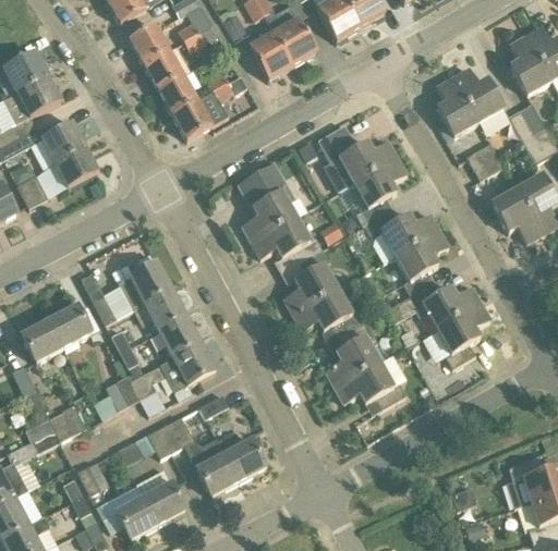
[(105,0),(120,25),(144,11),(137,0),(105,0)]
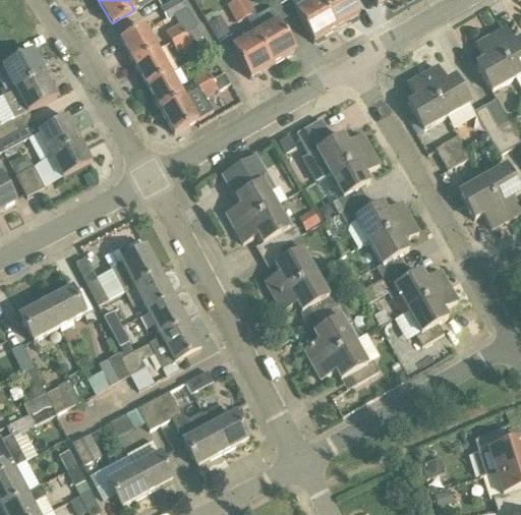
[(170,0),(160,6),(167,17),(186,6),(183,0),(170,0)]
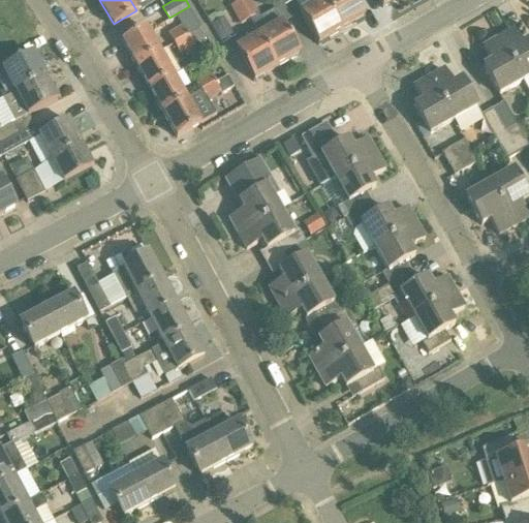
[(249,16),(241,0),(236,0),(230,2),(241,21),(249,16)]
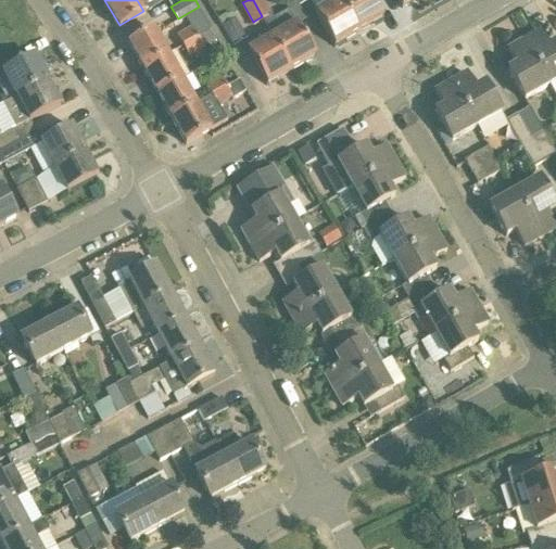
[(253,0),(262,16),(272,11),(265,0),(253,0)]
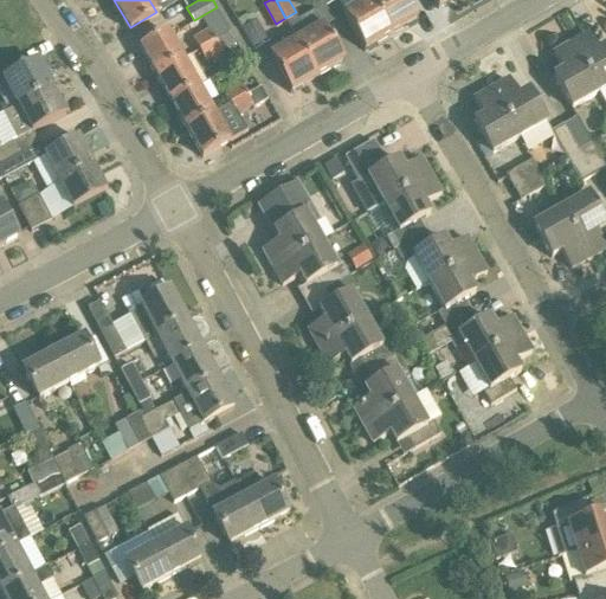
[(391,31),(373,0),(360,0),(343,10),(365,46),(391,31)]
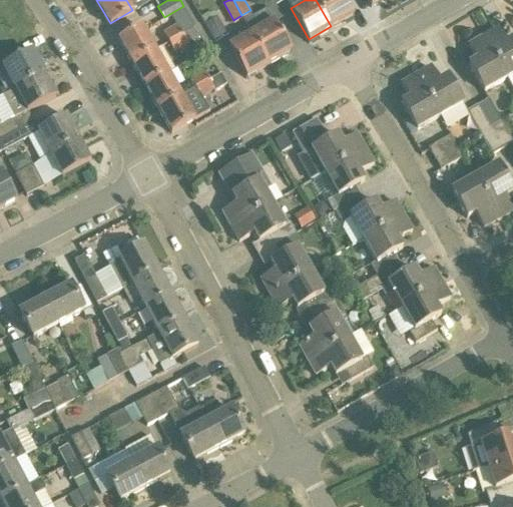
[(316,0),(331,26),(354,13),(346,0),(316,0)]
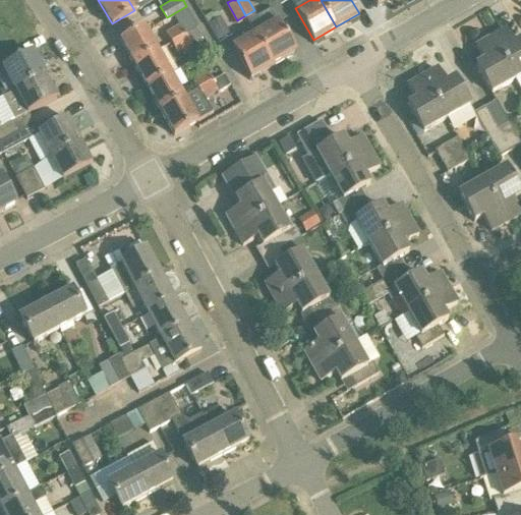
[(220,13),(209,20),(220,39),(231,33),(220,13)]
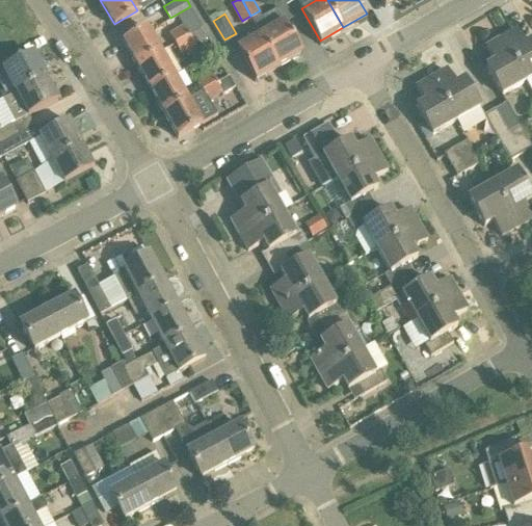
[(301,51),(283,19),(260,32),(278,64),(301,51)]
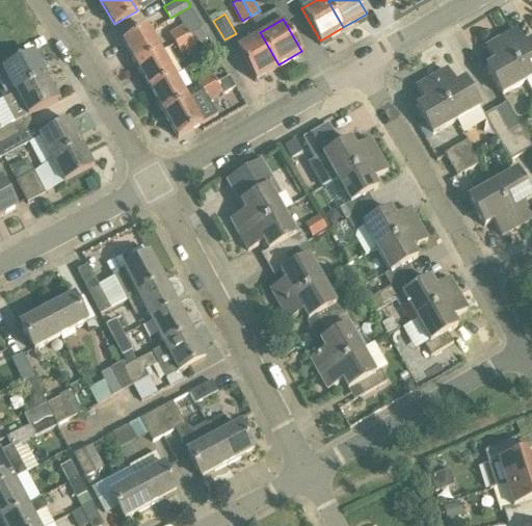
[(183,23),(169,30),(175,41),(189,32),(183,23)]
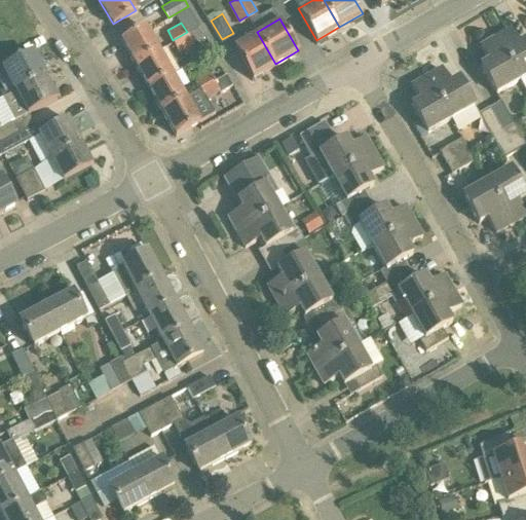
[(158,48),(145,25),(120,38),(135,62),(158,48)]
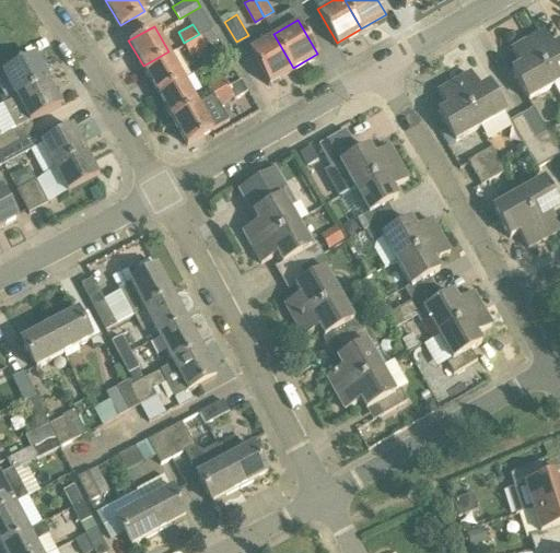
[(184,43),(190,54),(206,45),(205,44),(217,37),(211,27),(199,34),(184,43)]
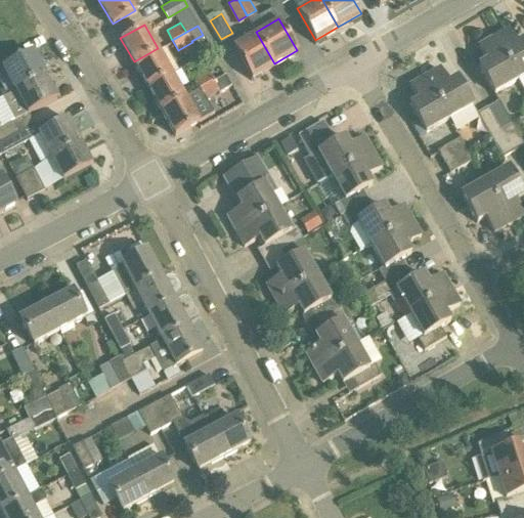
[(523,36),(516,41),(508,26),(493,34),(517,76),(523,72),(523,36)]
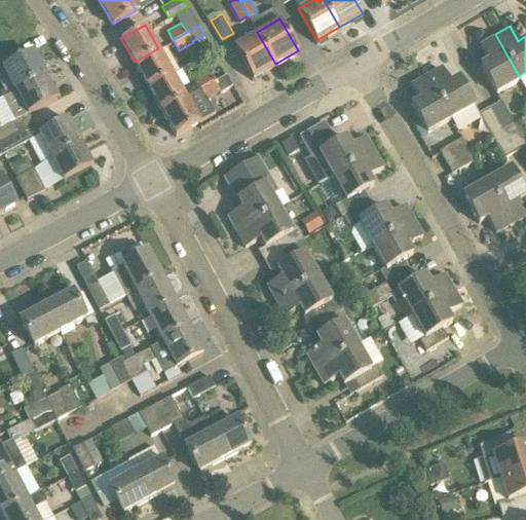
[(275,64),(257,32),(233,45),(252,77),(275,64)]
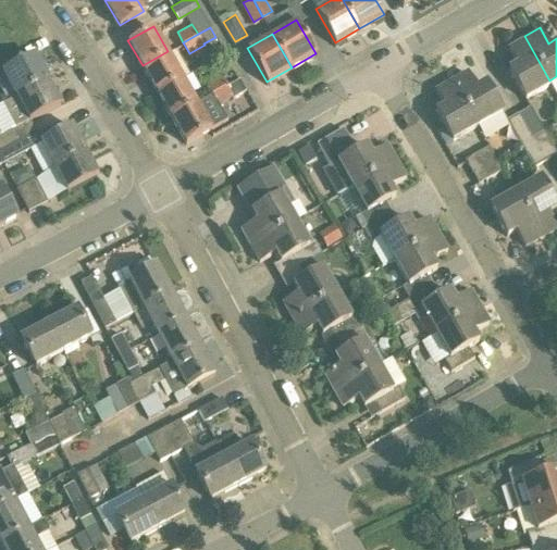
[(549,80),(524,36),(508,46),(518,62),(508,67),(524,96),(549,80)]
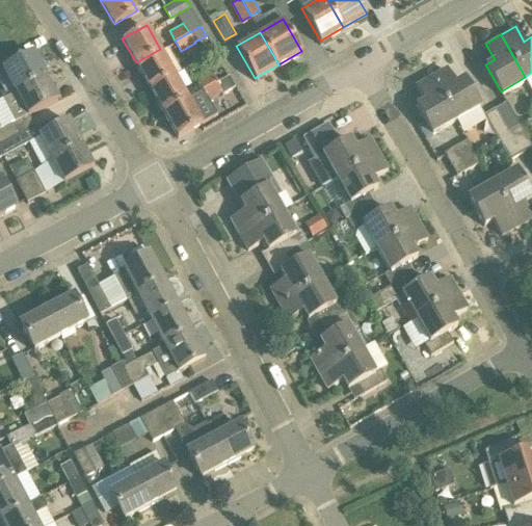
[(168,44),(160,49),(136,62),(150,86),(174,73),(182,68),(168,44)]
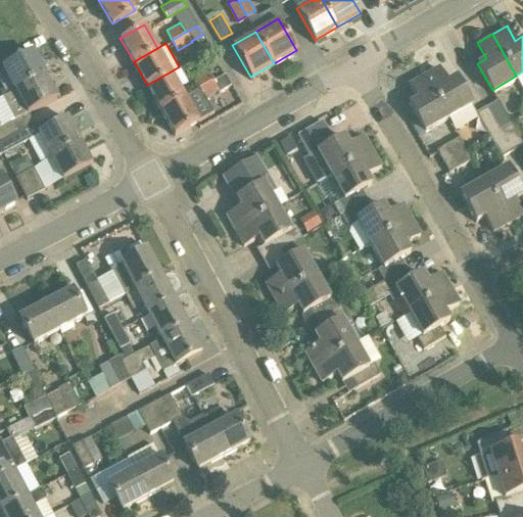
[(3,64),(15,87),(15,88),(44,73),(32,49),(3,64)]
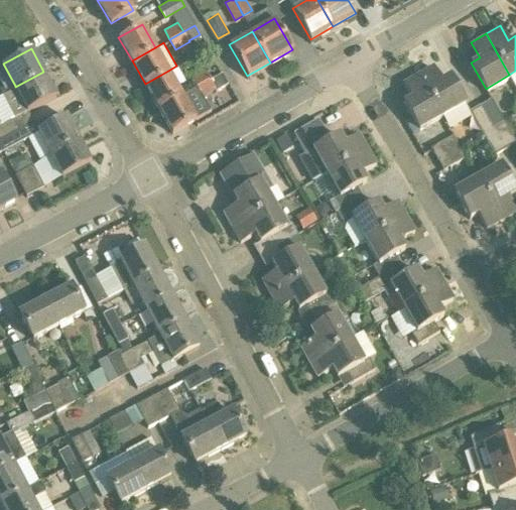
[(449,75),(441,80),(432,65),(418,73),(442,114),(465,101),(449,75)]
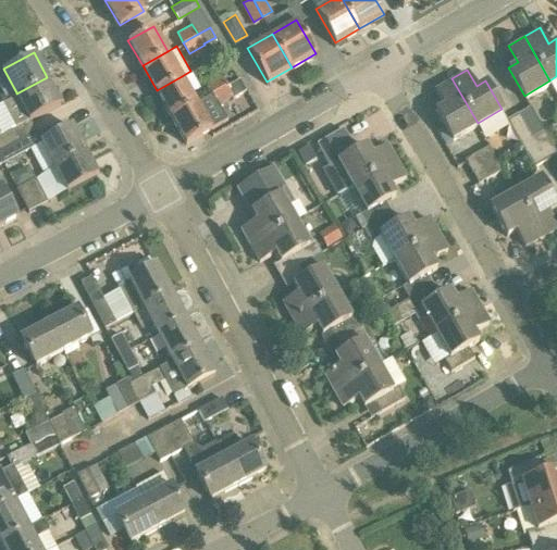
[(221,74),(206,83),(211,94),(212,92),(226,85),(221,74)]
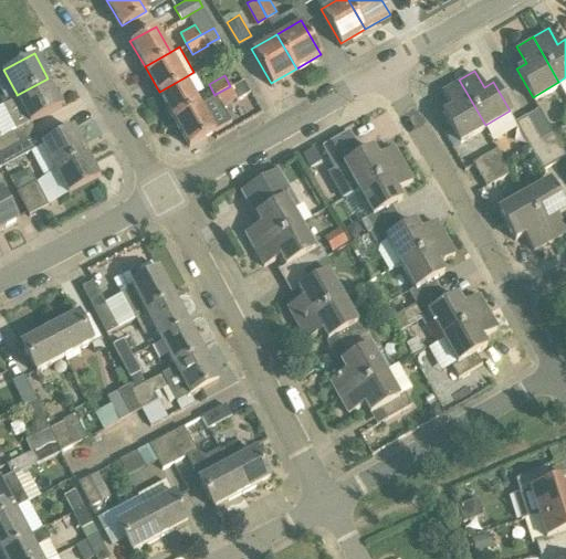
[(200,103),(199,103),(185,77),(159,92),(174,118),(200,103)]
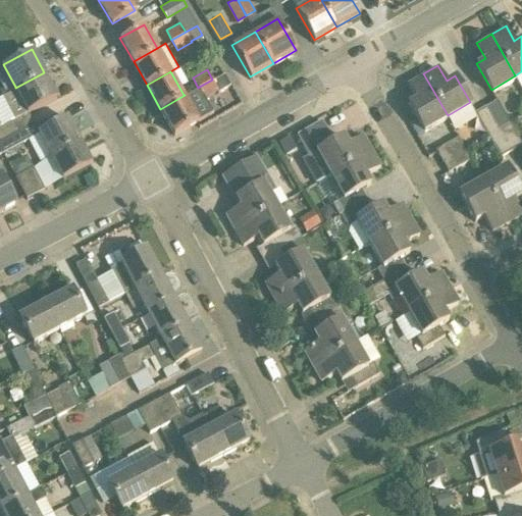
[(212,79),(217,89),(218,90),(230,83),(224,71),(223,72),(212,79)]
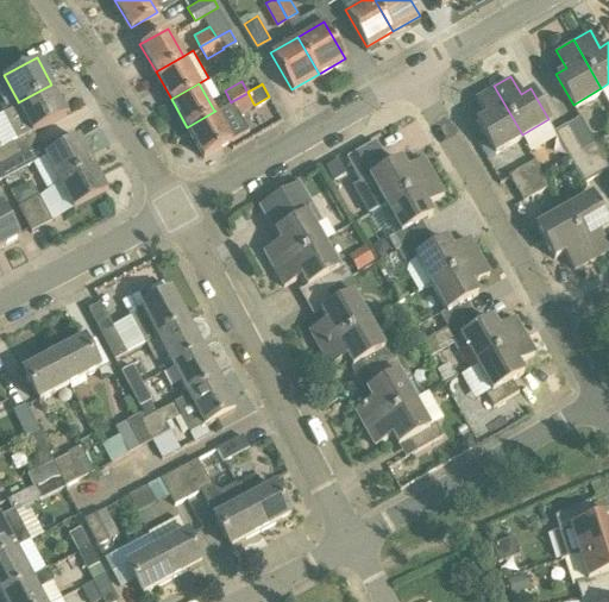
[(18,102),(18,101),(2,110),(16,137),(0,144),(0,162),(35,143),(27,132),(66,112),(51,85),(18,102)]
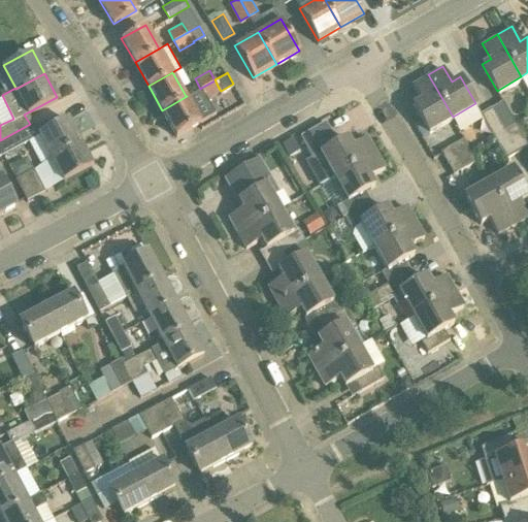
[(428,74),(413,84),(422,98),(413,103),(428,130),(453,117),(428,74)]
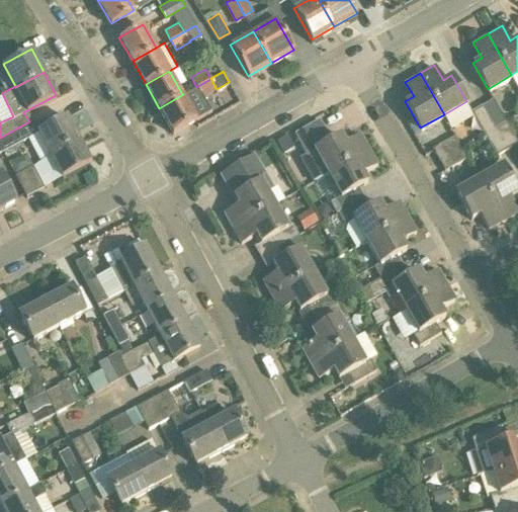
[(211,109),(203,95),(197,86),(196,87),(182,94),(183,94),(159,108),(173,132),(196,117),(211,109)]
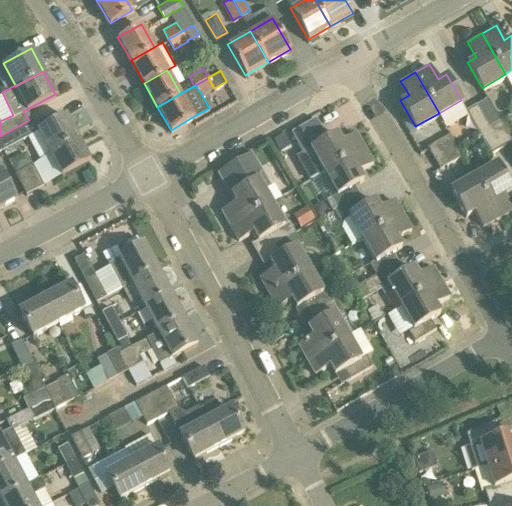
[(487,95),(476,102),(488,123),(500,117),(487,95)]
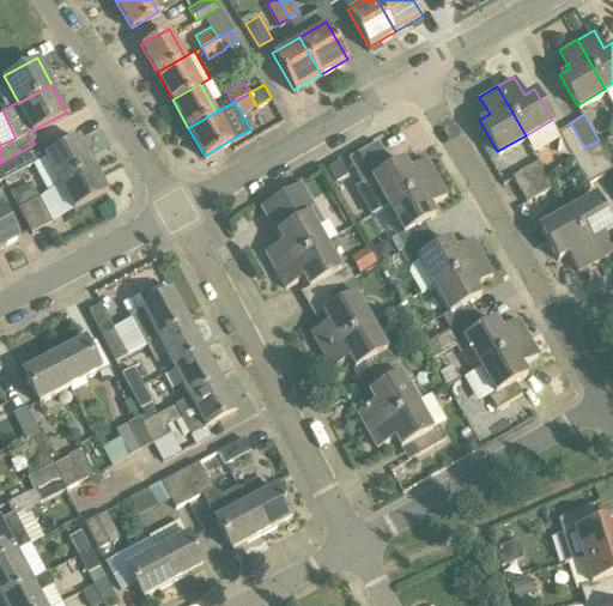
[(584,147),(570,122),(557,129),(571,155),(584,147)]
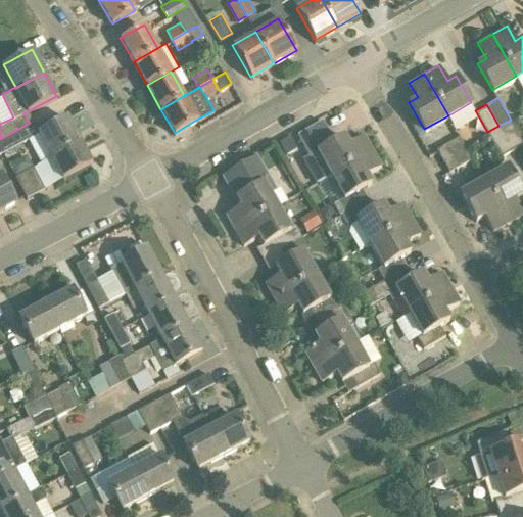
[(66,115),(38,131),(50,154),(79,139),(66,115)]
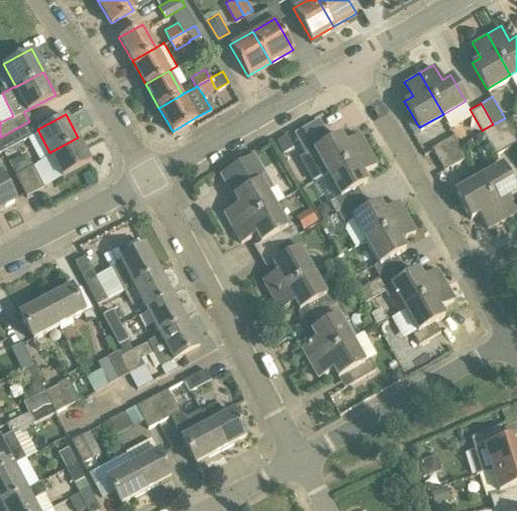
[(326,171),(368,147),(359,132),(344,141),(339,132),(330,138),(319,118),(294,130),(307,152),(314,148),(326,171)]
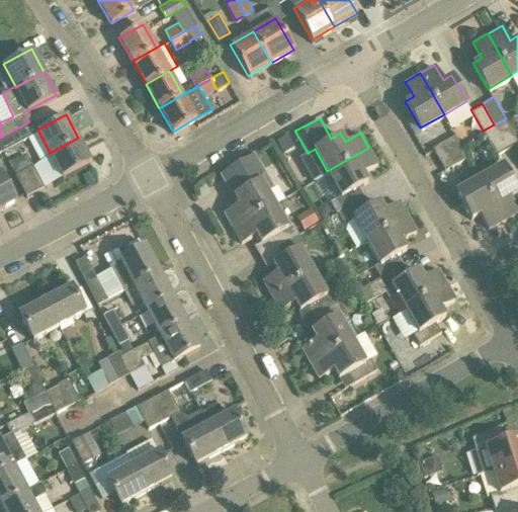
[(517,140),(506,118),(494,124),(507,148),(517,142),(517,140)]
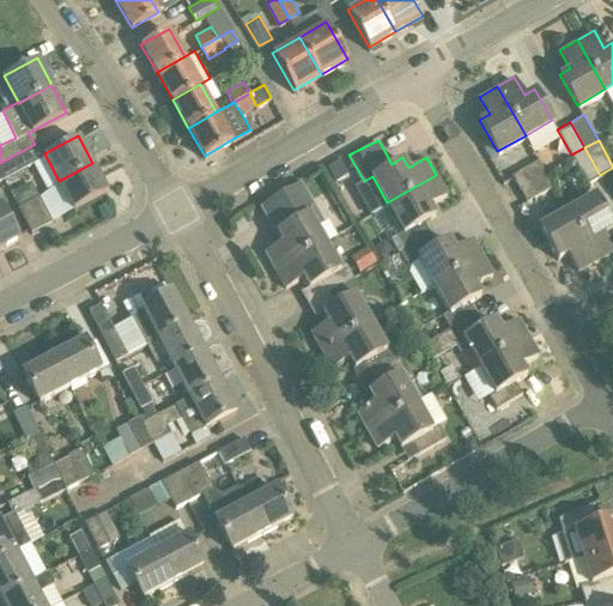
[(35,144),(0,163),(0,171),(4,176),(41,156),(35,144)]
